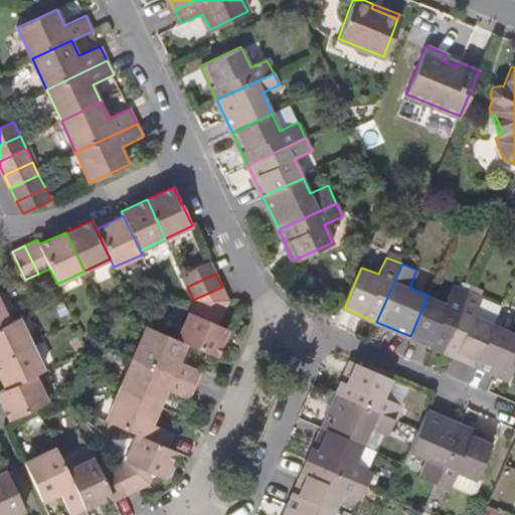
[(444,303),(427,296),(410,336),(443,350),(468,292),(453,286),(444,303)]
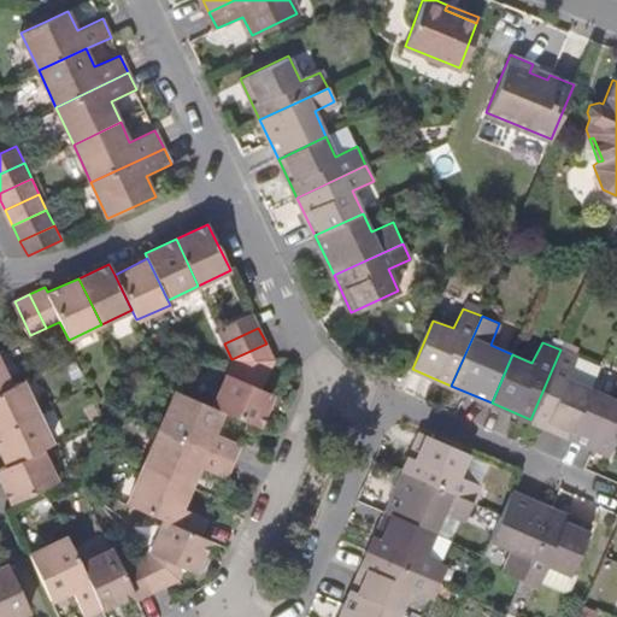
[(577,348),(564,342),(560,350),(530,419),(570,436),(591,388),(589,388),(568,378),(577,357),(574,356),(577,348)]
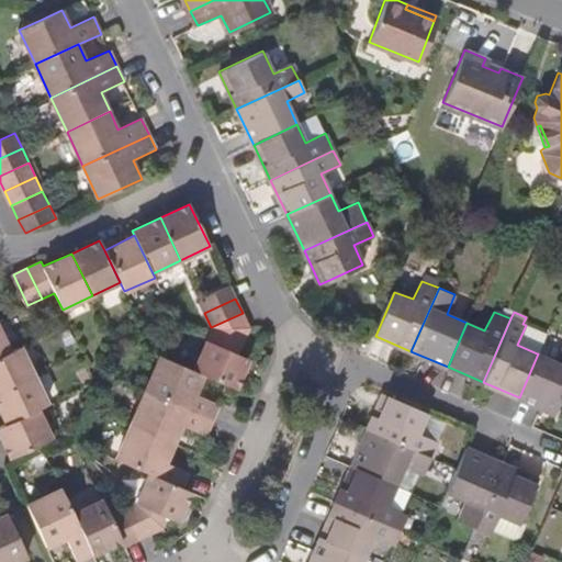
[(211,327),(192,370),(203,373),(236,388),(248,359),(237,353),(249,327),(243,313),(211,327)]
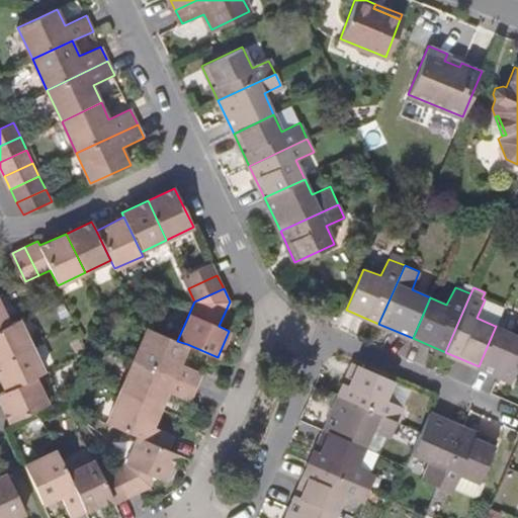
[(503,308),(485,299),(477,318),(495,326),(503,308)]
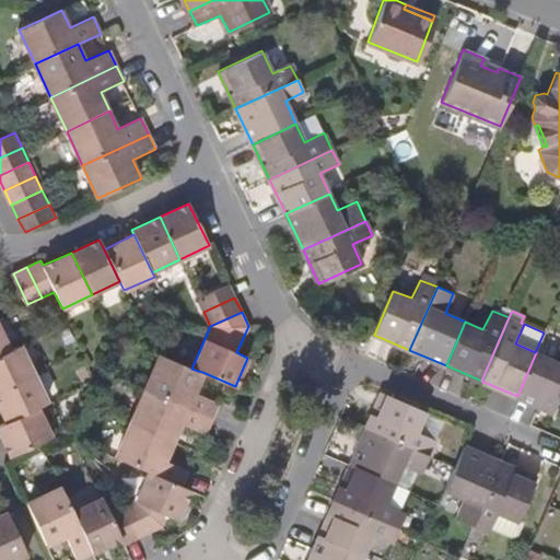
[(0,353),(9,349),(0,330),(0,353)]
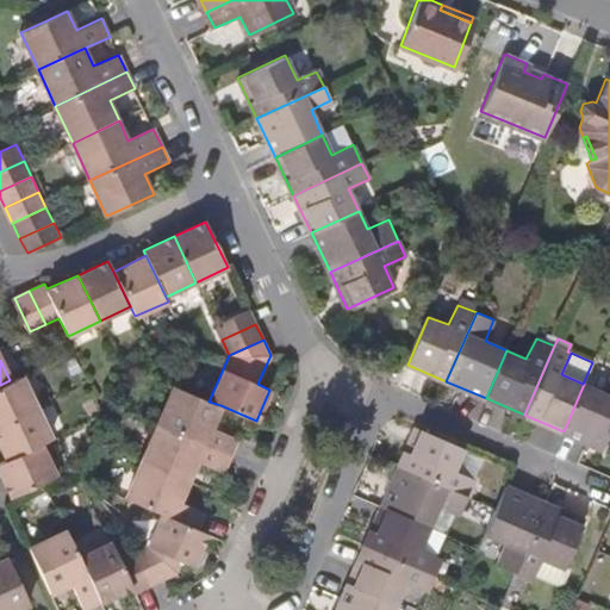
[(0,423),(36,406),(22,375),(10,380),(0,385),(0,423)]
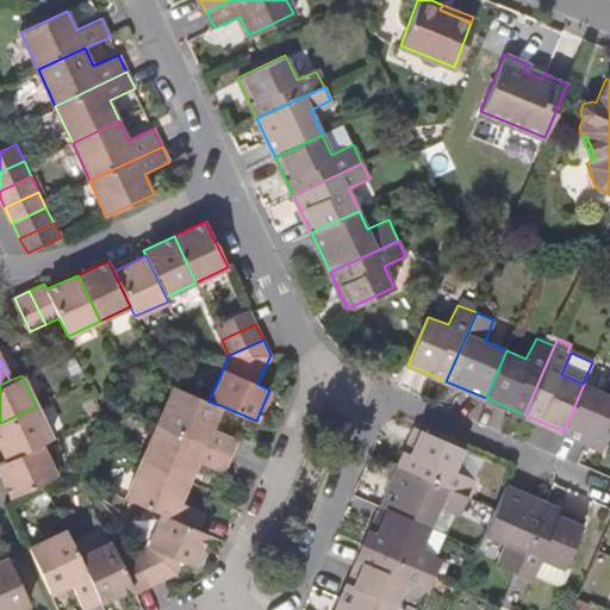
[(609,375),(603,392),(584,384),(564,431),(602,448),(609,430),(609,375)]
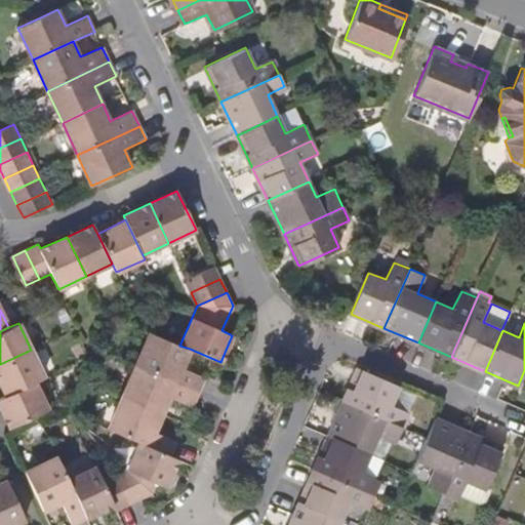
[(149,331),(135,363),(198,391),(203,377),(182,368),(190,349),(179,346),(149,331)]
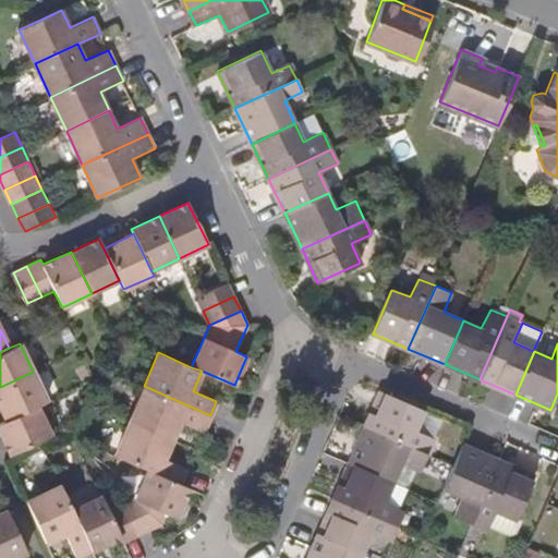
[(47,400),(33,372),(0,387),(0,405),(7,420),(36,405),(47,400)]
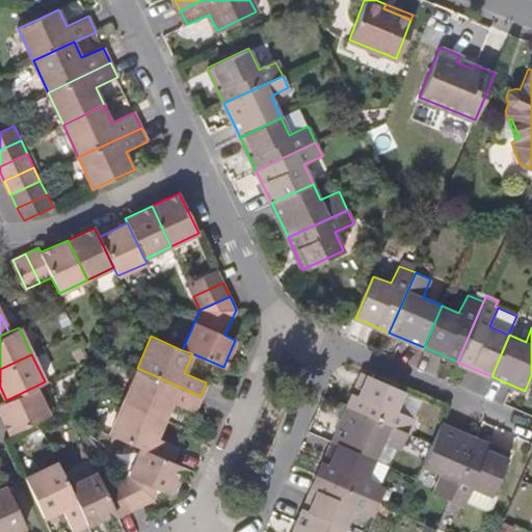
[(137,368),(124,400),(164,418),(171,402),(193,411),(201,396),(137,368)]
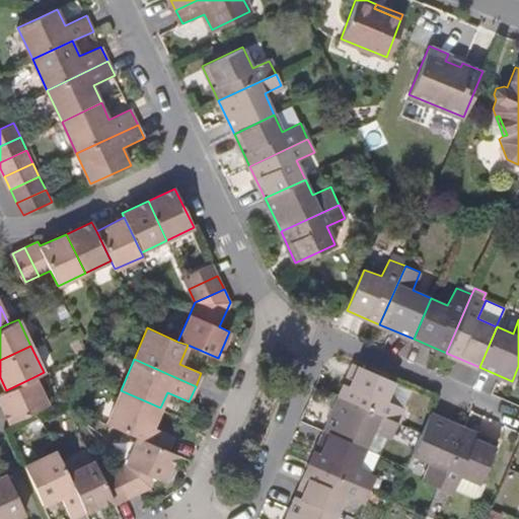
[(387,400),(395,381),(354,363),(339,396),(399,423),(405,409),(387,400)]
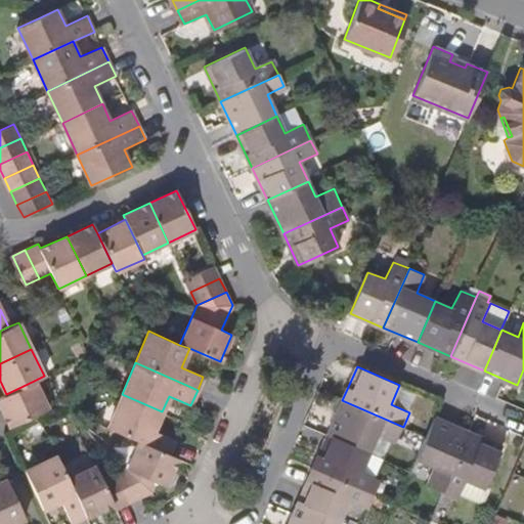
[(47,408),(34,381),(6,394),(0,396),(0,404),(11,427),(47,408)]
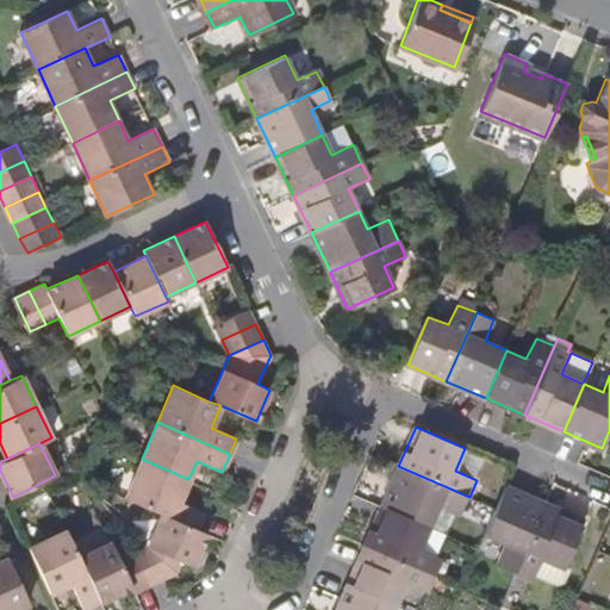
[(142,459),(125,497),(161,512),(199,528),(205,512),(179,502),(188,479),(142,459)]
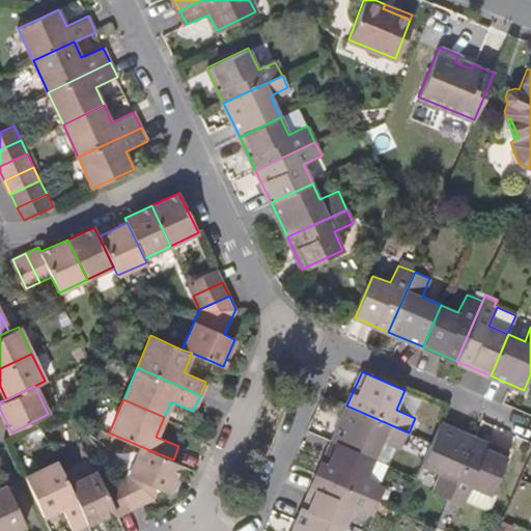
[(400,450),(409,432),(346,406),(332,440),(374,457),(382,442),(400,450)]
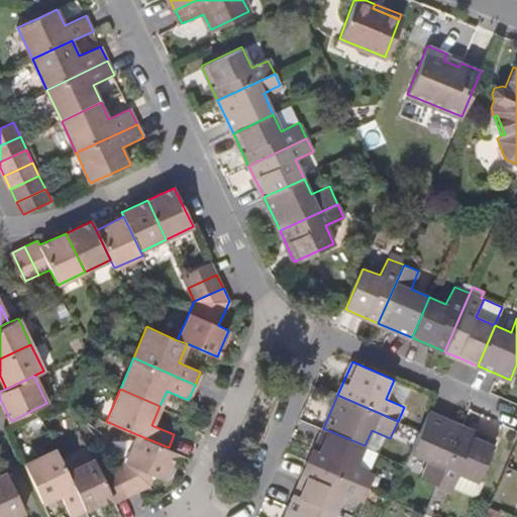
[(421,480),(436,486),(461,425),(428,411),(420,430),(411,452),(429,460),(421,480)]
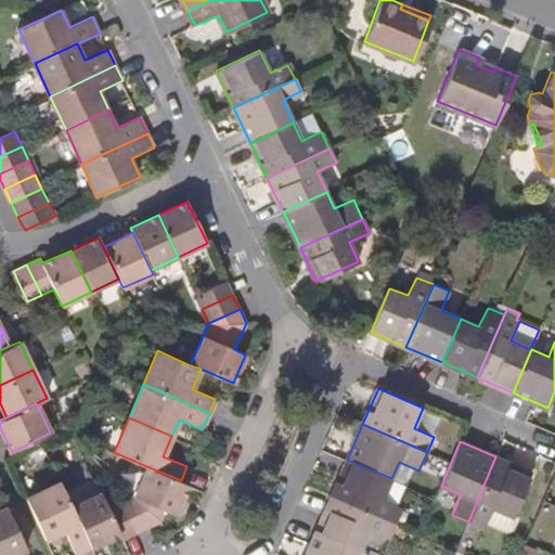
[(513,517),(532,473),(495,456),(468,521),(486,529),(488,526),(494,510),(513,517)]
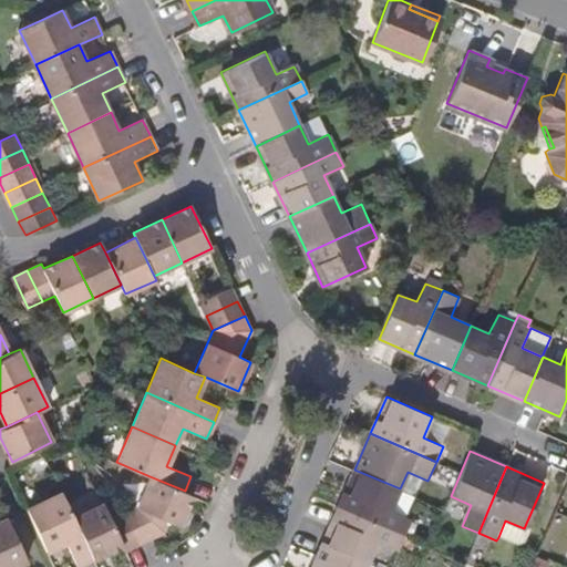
[(400,491),(400,488),(354,470),(339,506),(403,535),(410,518),(405,517),(391,511),(400,491)]
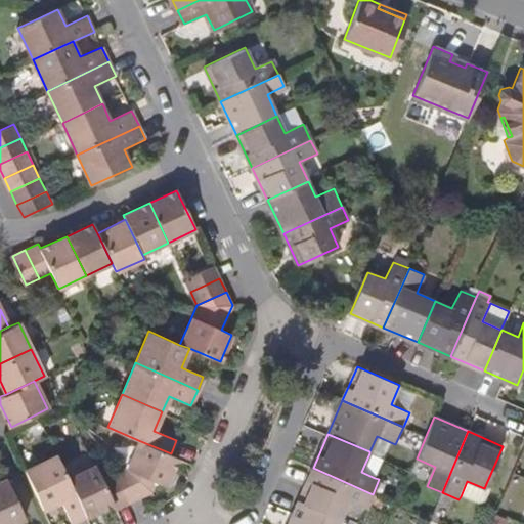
[(126,468),(116,473),(128,503),(149,492),(155,481),(165,486),(178,457),(171,453),(138,440),(126,468)]
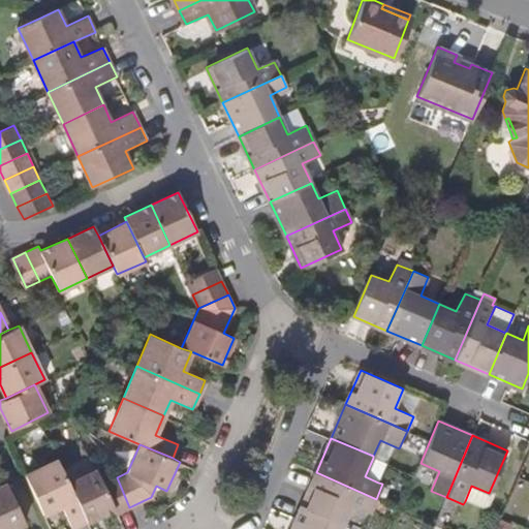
[(386,463),(373,458),(365,476),(378,483),(386,463)]
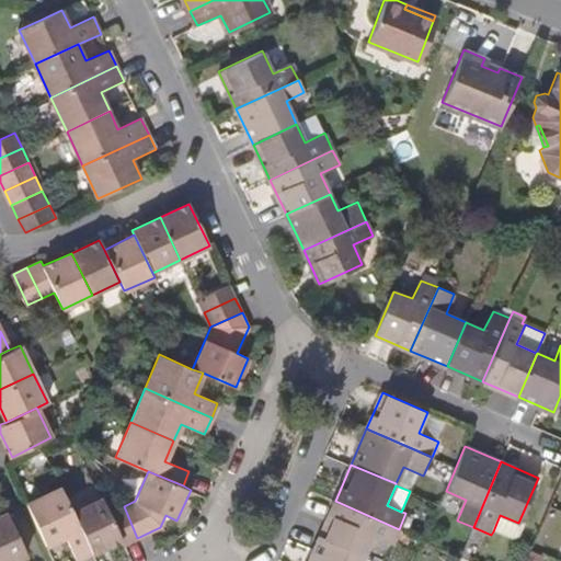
[(60,488),(26,504),(47,547),(66,538),(78,560),(93,553),(72,512),(60,488)]
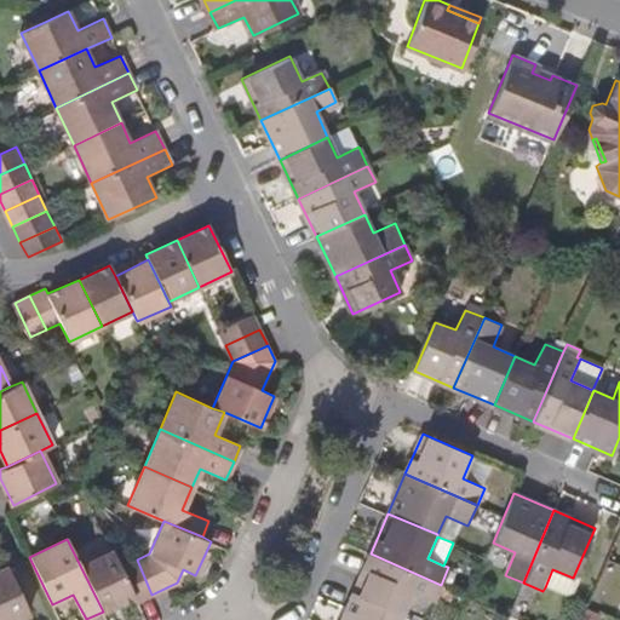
[(112,550),(80,566),(103,612),(135,596),(138,601),(151,595),(137,560),(121,567),(112,550)]
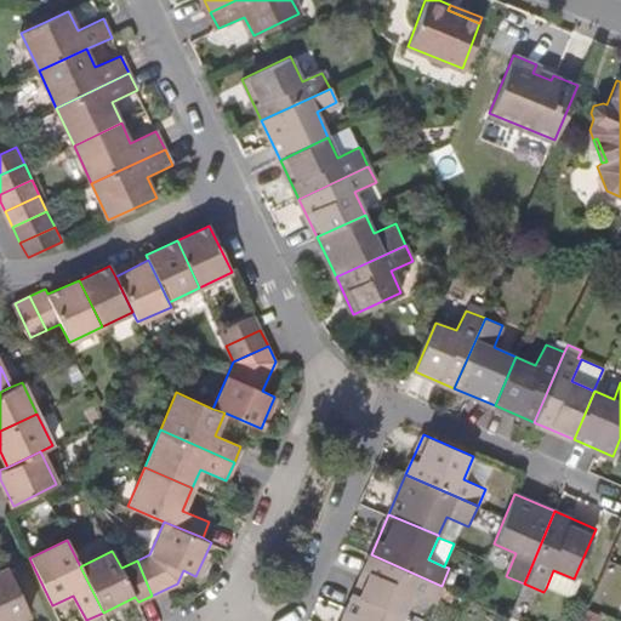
[(434,603),(442,586),(371,554),(354,594),(403,615),(412,594),(434,603)]
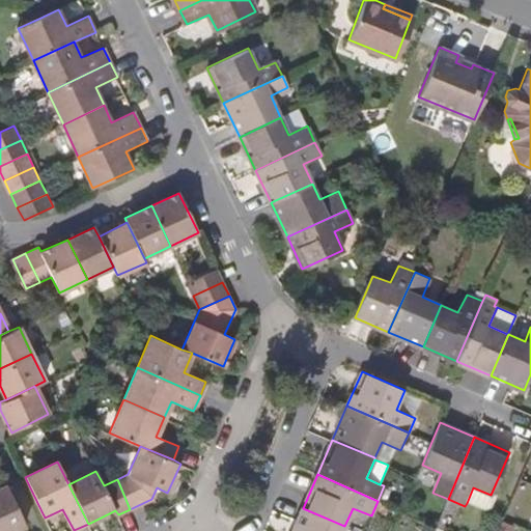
[(17,530),(26,526),(6,485),(0,488),(0,530),(17,530)]
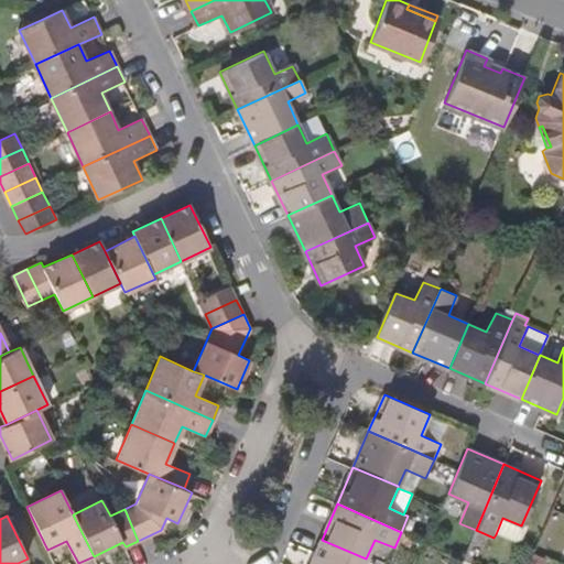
[(502,518),(496,534),(514,543),(522,540),(528,529),(521,525),(502,518)]
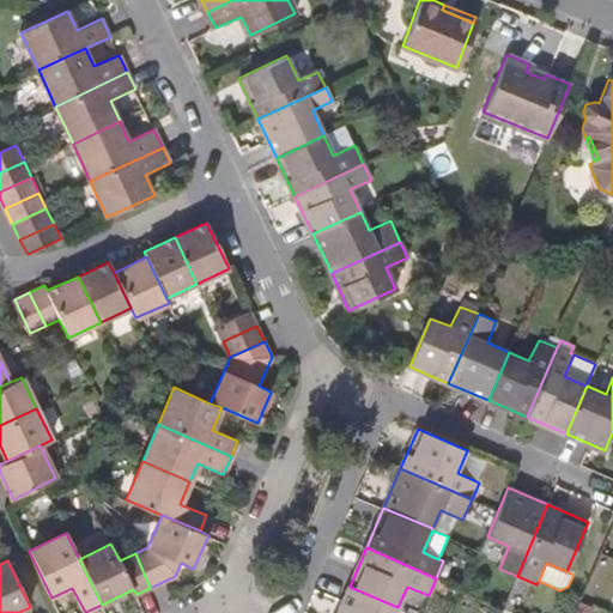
[(395,612),(398,607),(350,587),(338,612),(395,612)]
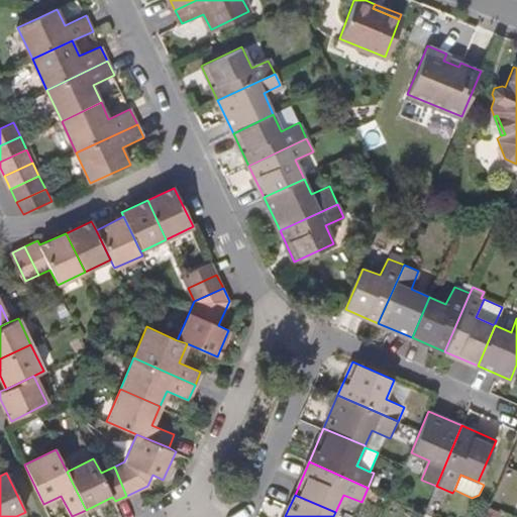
All buildings are outlined.
